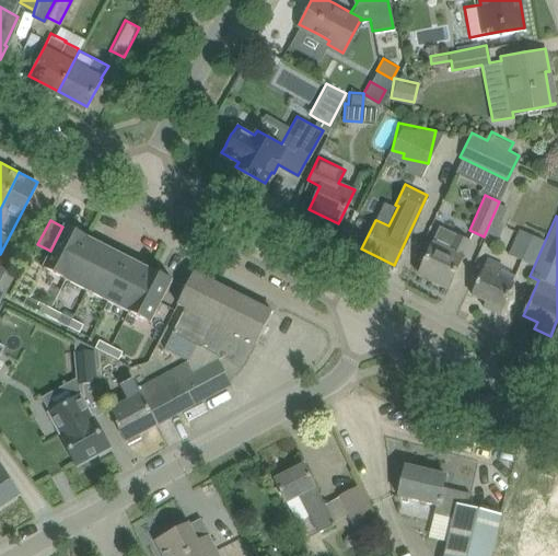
[(43,265),(65,276),(86,233),(65,222),(62,227),(50,251),(43,265)]
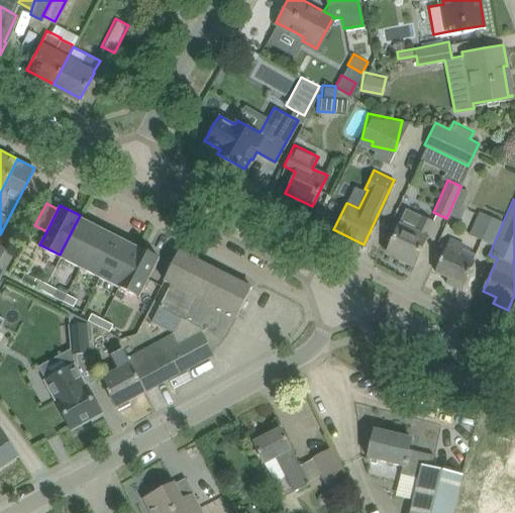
[(431,220),(420,215),(408,209),(402,211),(398,222),(385,250),(412,263),(431,220)]
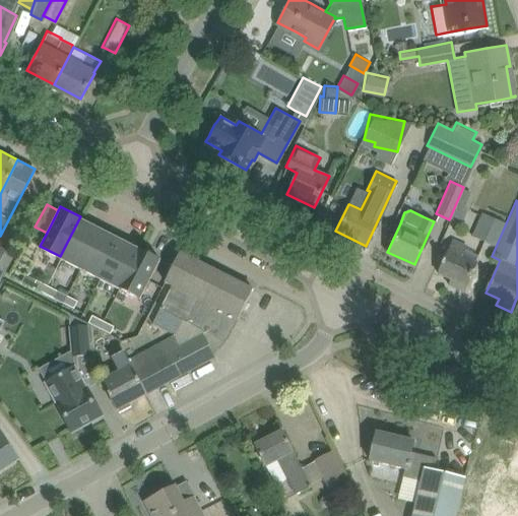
[(495,243),(505,221),(480,210),(470,232),(495,243)]
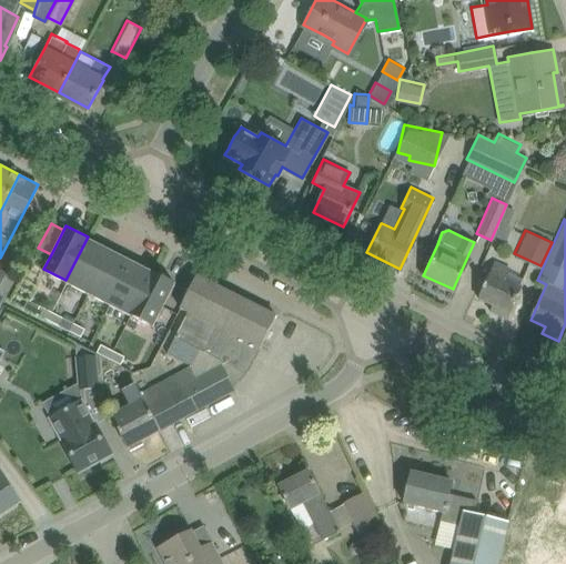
[(66,280),(87,291),(109,249),(88,238),(89,238),(88,237),(66,280)]
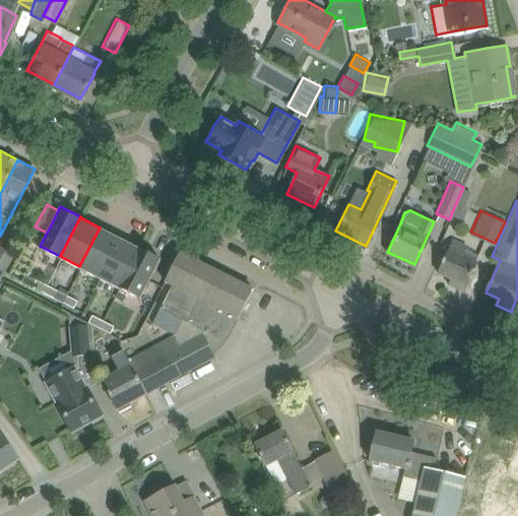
[(79,266),(99,276),(119,238),(100,228),(79,266)]
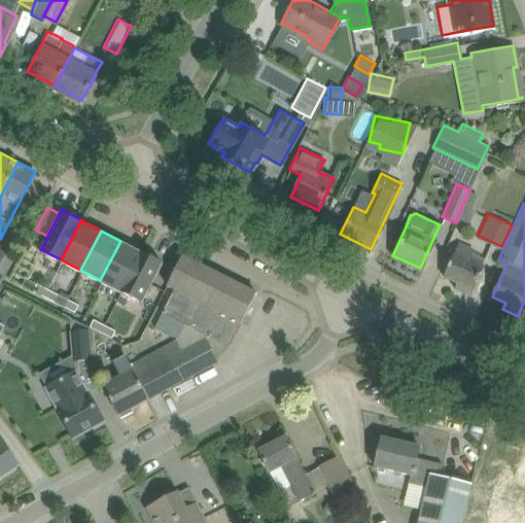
[(100,280),(120,290),(141,250),(140,250),(140,251),(120,241),(100,280)]
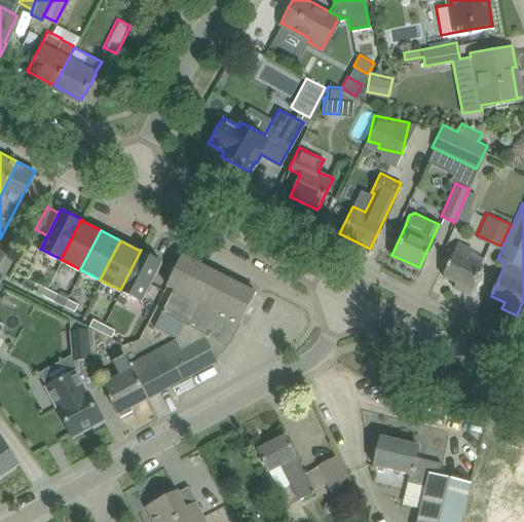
[(469,294),(483,265),(466,257),(471,249),(457,243),(443,273),(456,281),(453,287),(469,294)]
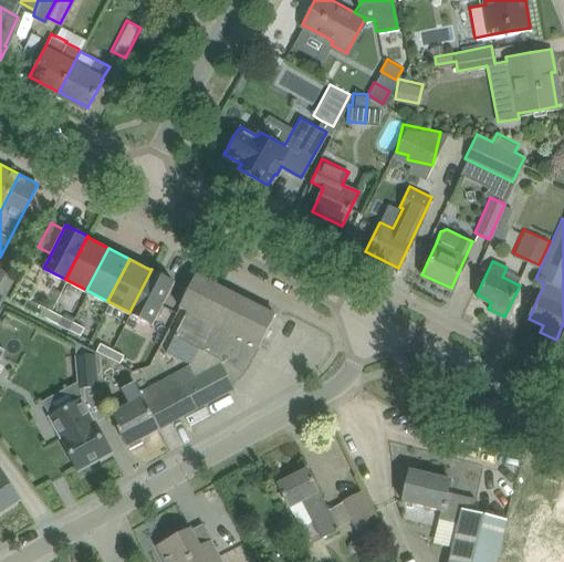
[(0,295),(12,273),(0,268),(0,295)]
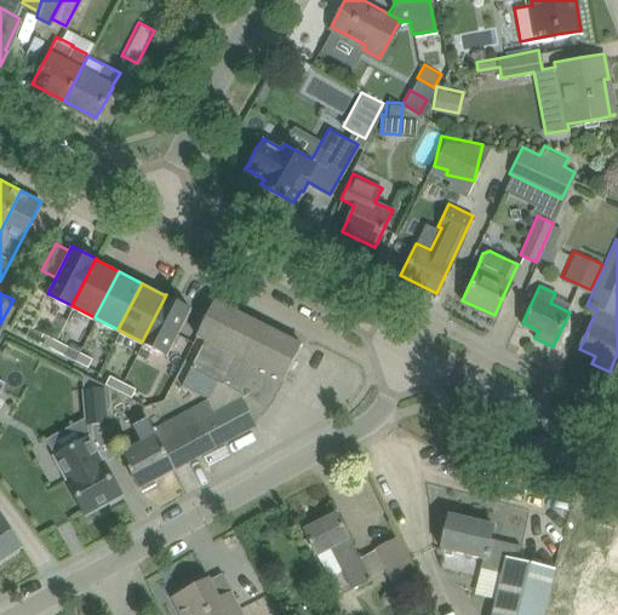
[(166,294),(142,342),(166,354),(190,306),(166,294)]
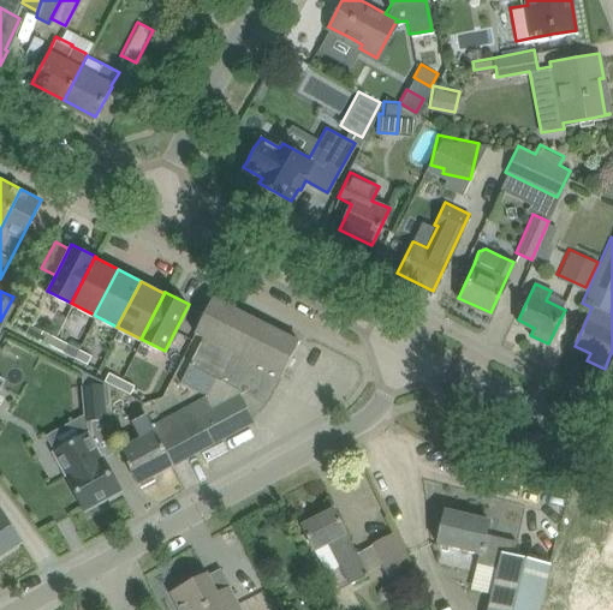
[(301,341),(212,295),(194,332),(202,336),(179,382),(204,395),(190,404),(197,416),(240,393),(254,418),(268,402),(301,341)]
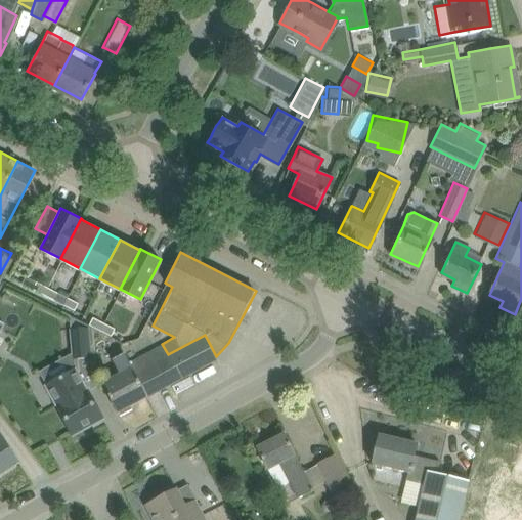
[(25,273),(20,282),(32,287),(36,279),(25,273)]
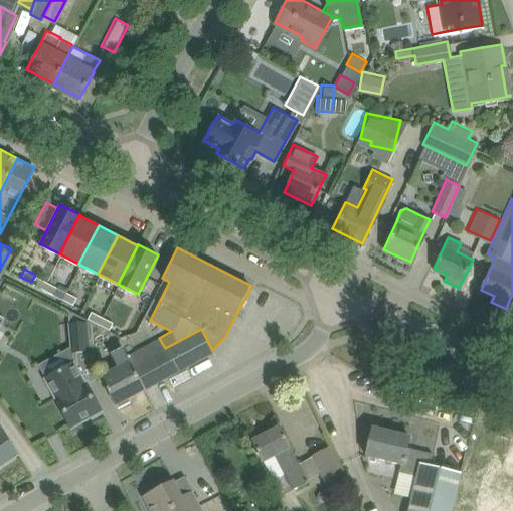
[(31,282),(42,288),(46,280),(35,275),(31,282)]
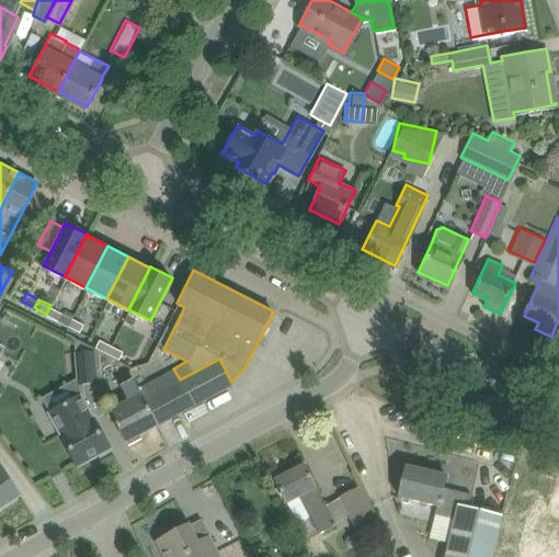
[(50,305),(46,314),(58,319),(61,311),(50,305)]
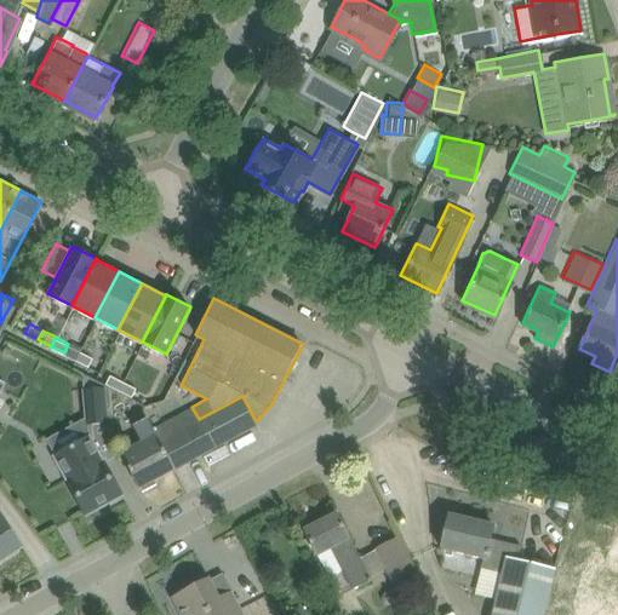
[(74,357),(87,365),(91,356),(79,349),(74,357)]
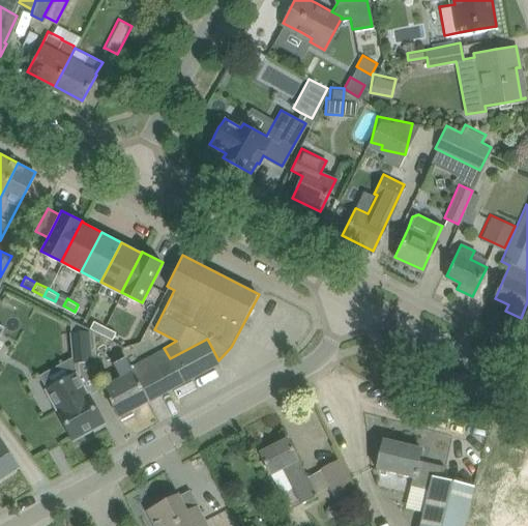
[(68,330),(71,360),(93,358),(91,328),(68,317),(70,330),(68,330)]
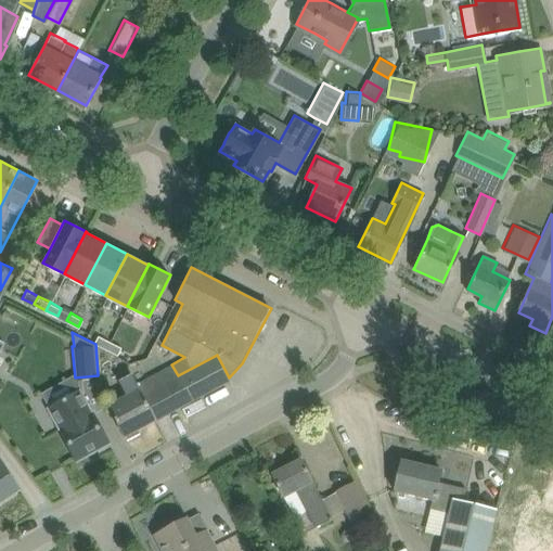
[(94,343),(104,348),(108,340),(99,335),(94,343)]
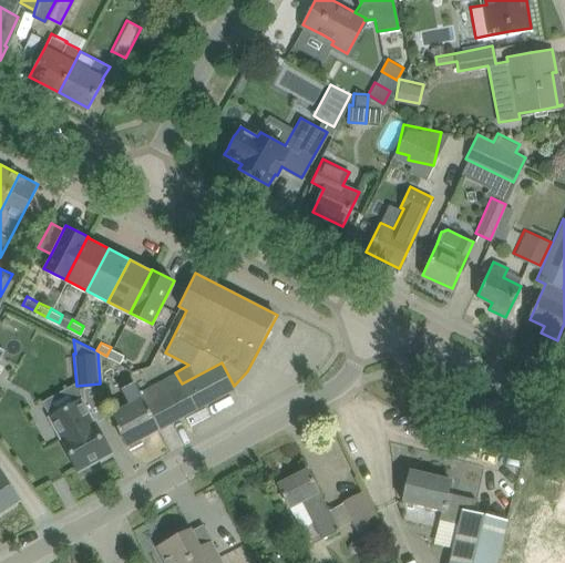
[(111,347),(106,356),(117,360),(121,352),(111,347)]
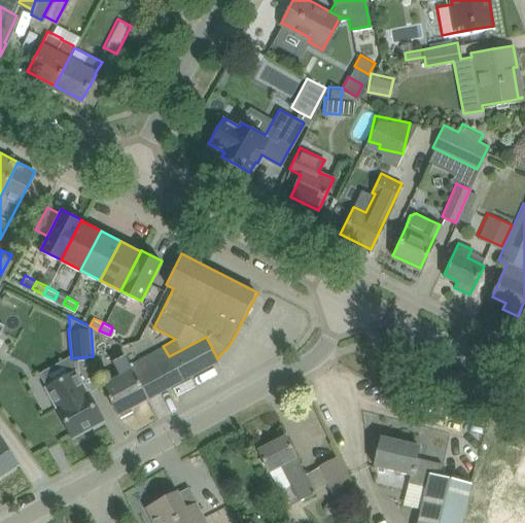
[(163,346),(141,357),(131,362),(126,353),(113,359),(121,375),(103,385),(118,413),(119,413),(121,417),(133,410),(131,406),(218,360),(217,358),(206,337),(169,356),(163,346)]
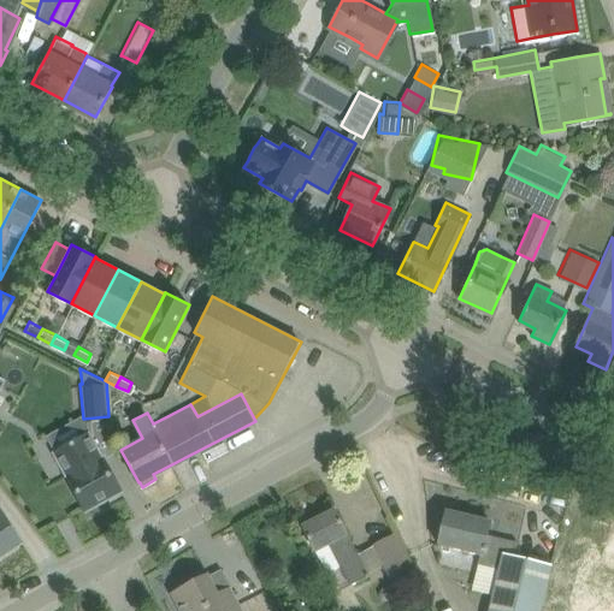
[(120,490),(102,458),(88,433),(55,451),(69,476),(68,476),(86,509),(120,490)]
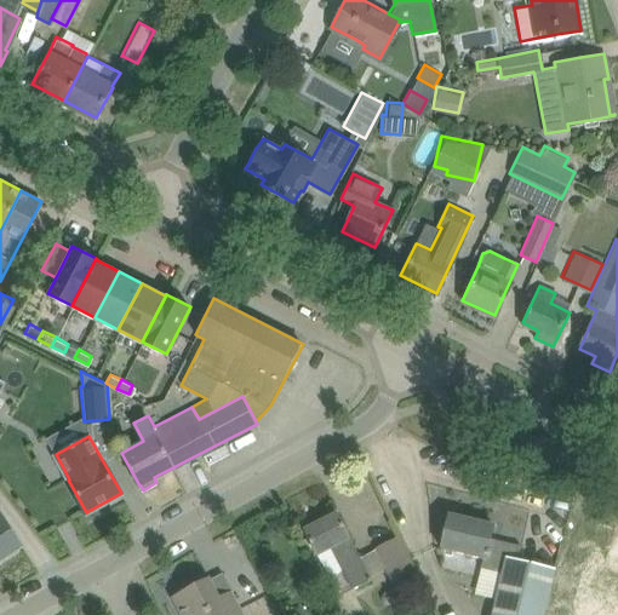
[(490,614),(542,614),(549,587),(554,567),(516,557),(520,542),(488,535),(492,521),(448,510),(440,546),(462,551),(481,556),(479,565),(502,572),(495,597),(490,614)]
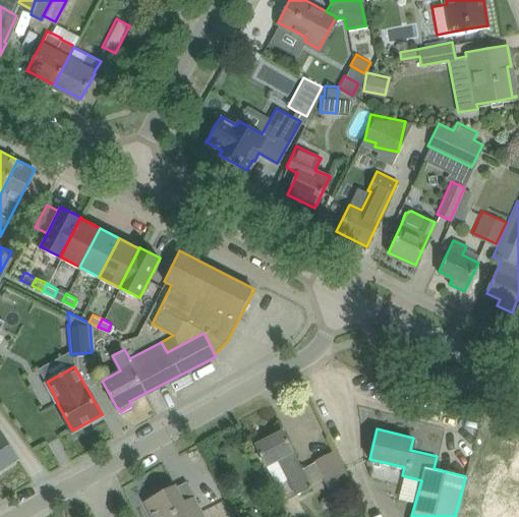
[(255,444),(266,462),(276,481),(286,475),(295,494),(311,485),(282,429),(255,444)]
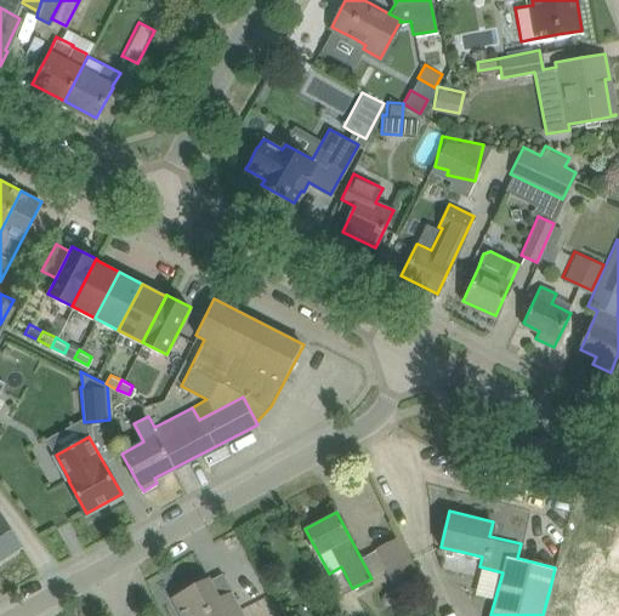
[(0,558),(21,545),(1,515),(0,517),(0,558)]
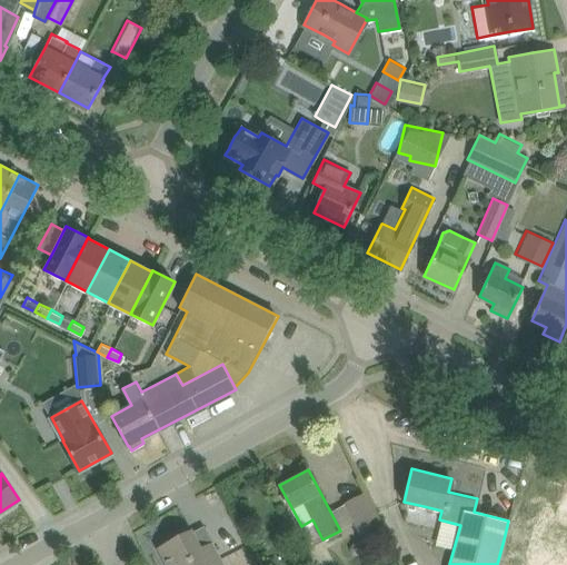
[(344,502),(360,534),(378,525),(361,493),(344,502)]
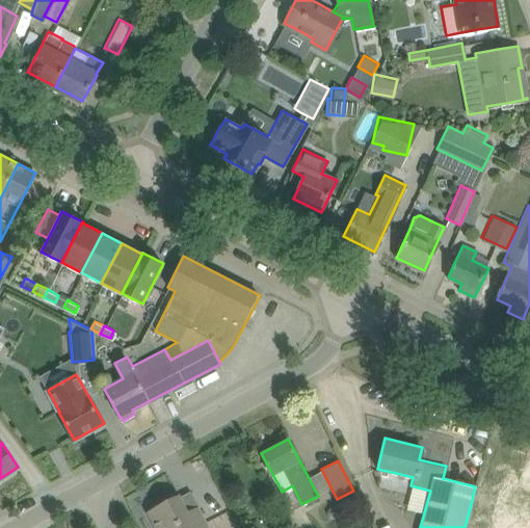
[(209,527),(199,506),(186,512),(178,496),(148,510),(156,527),(209,527)]
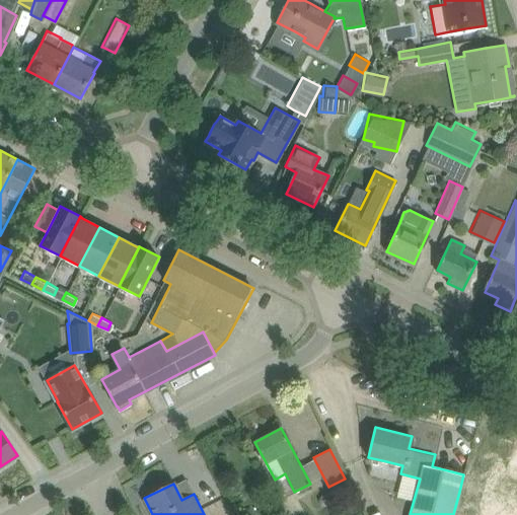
[(463,503),(459,514),(516,514),(516,497),(507,495),(503,512),(463,503)]
